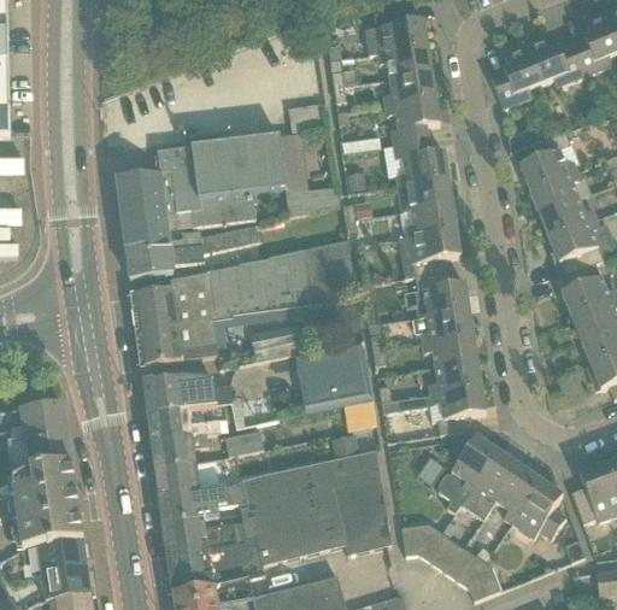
[(0,0),(0,134),(11,135),(7,0),(0,0)]
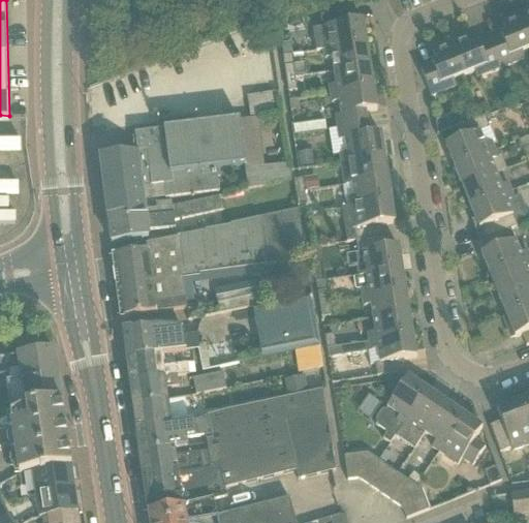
[(528,6),(520,10),(528,34),(528,6)]
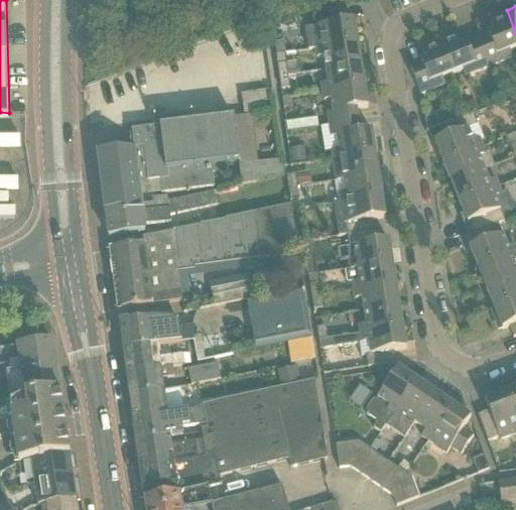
[(314,23),(306,24),(309,46),(315,45),(358,38),(355,17),(343,19),(342,12),(341,7),(320,10),(313,11),(313,12),(314,23)]
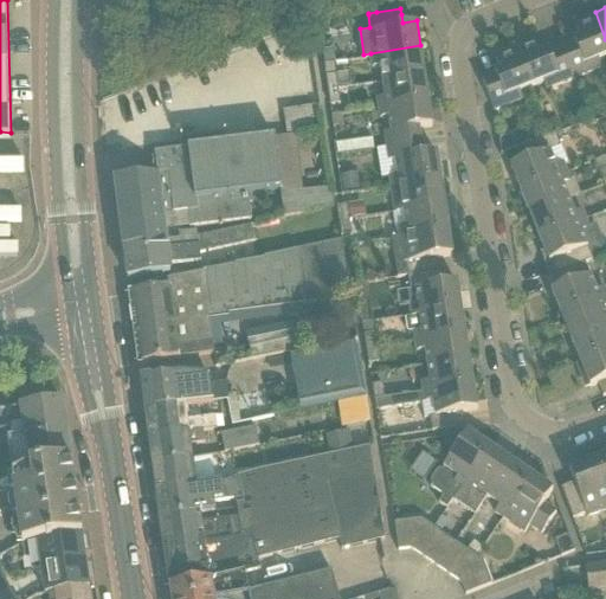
[(605,39),(595,12),(574,20),(580,34),(561,43),(574,75),(601,64),(599,56),(605,52),(605,39)]
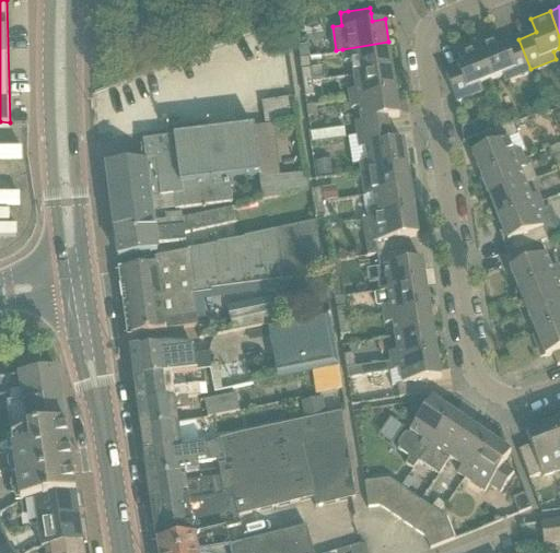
[(531,69),(518,39),(501,46),(496,33),(477,40),(491,77),(502,71),(505,79),(531,69)]
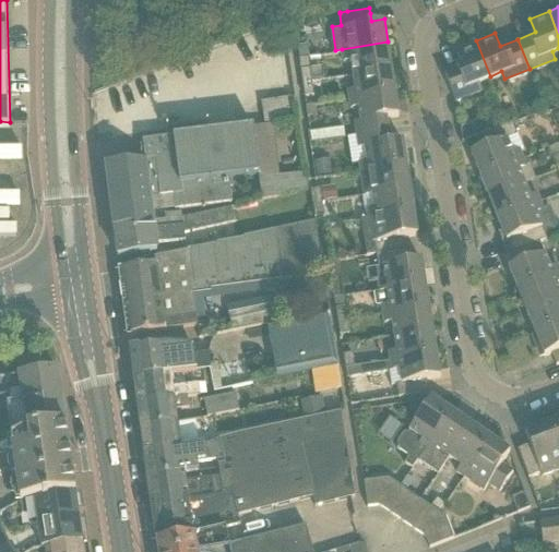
[(490,76),(476,40),(458,48),(462,61),(444,68),(456,98),(483,87),(479,81),(490,76)]
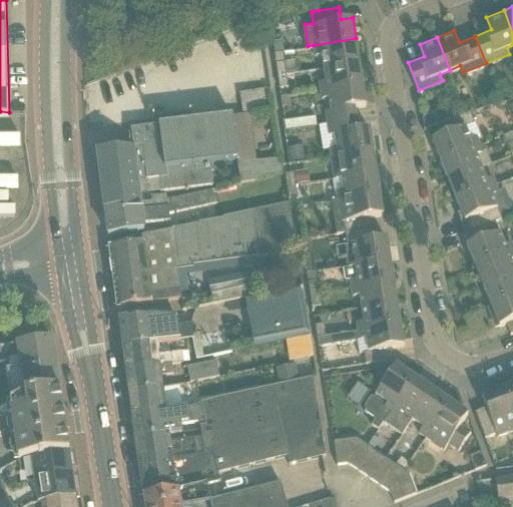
[(360,59),(356,38),(314,45),(316,54),(323,53),(325,65),(360,59)]
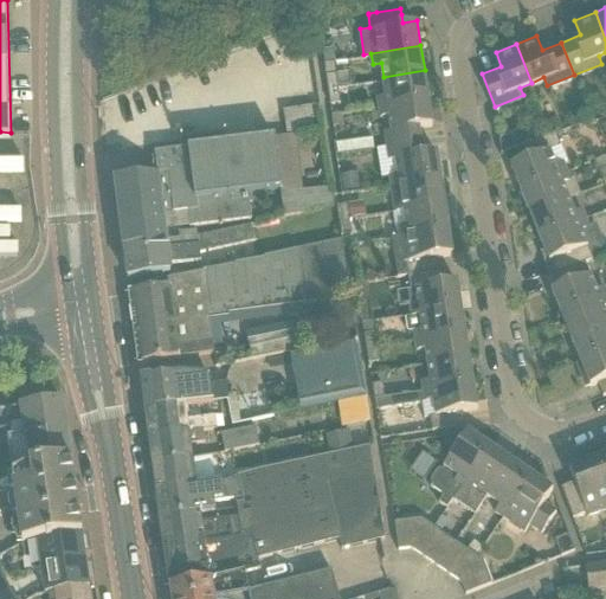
[(429,96),(425,70),(384,77),(386,94),(378,95),(379,104),(429,96)]
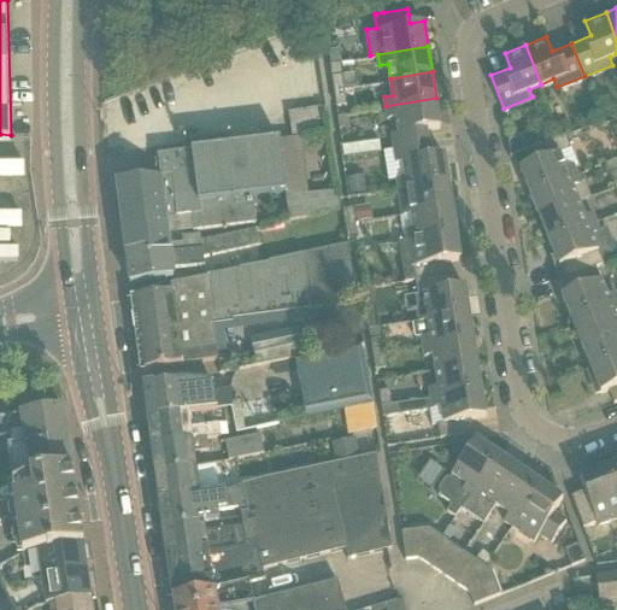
[(341,72),(331,75),(333,87),(344,86),(341,72)]
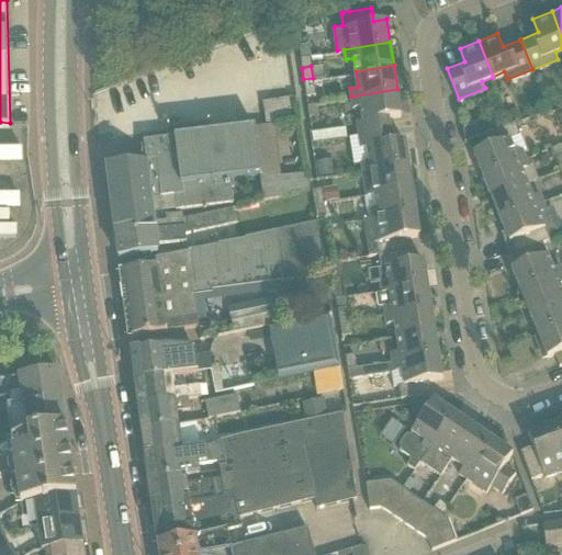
[(315,90),(313,78),(303,79),(305,91),(315,90)]
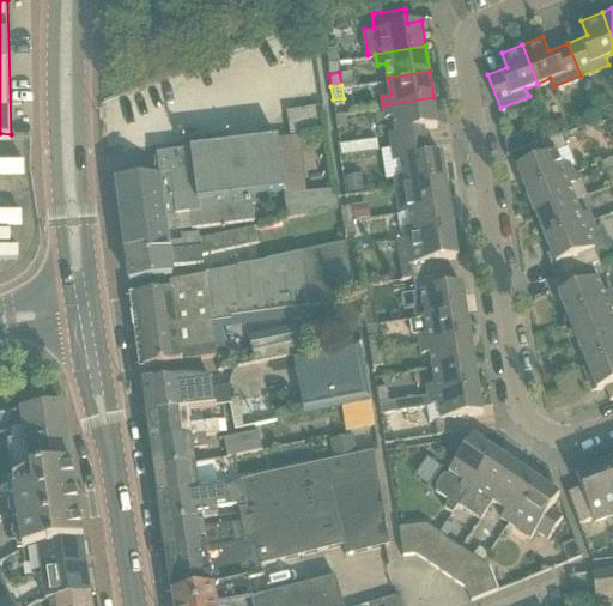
[(438,123),(434,97),(383,105),(386,115),(394,114),(396,129),(390,131),(393,145),(426,139),(424,126),(438,123)]
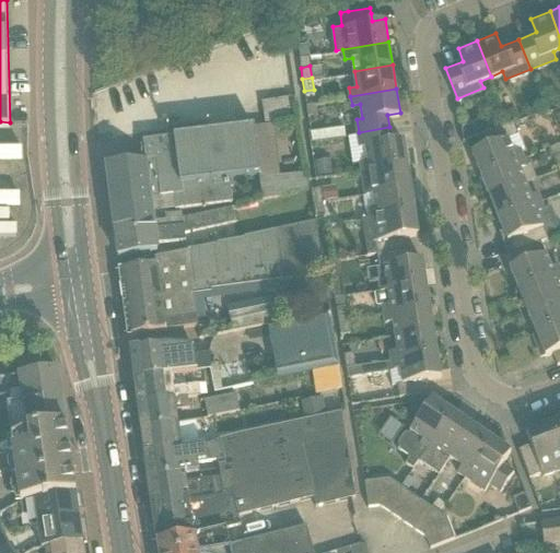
[(261,97),(265,121),(272,120),(294,117),(291,94),(261,97)]
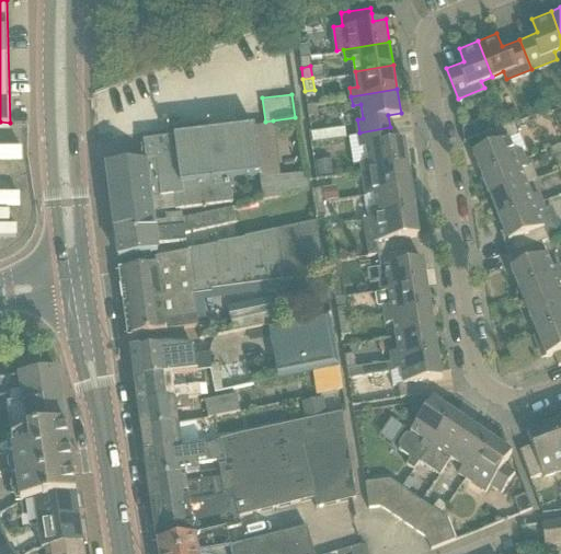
[(482,172),(525,154),(522,147),(515,149),(510,136),(521,131),(515,119),(487,130),(492,142),(473,150),(482,172)]
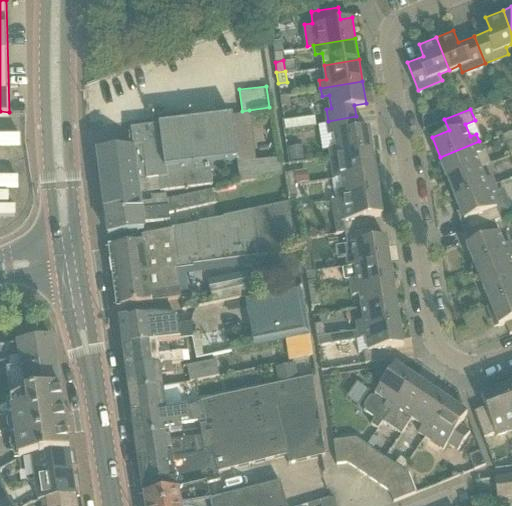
[(211,181),(209,161),(238,156),(241,177),(281,169),(279,153),(257,157),(249,110),(242,111),(190,118),(189,110),(152,115),(153,123),(131,126),(133,144),(97,148),(105,206),(124,203),(125,209),(168,204),(167,196),(166,192),(152,194),(153,199),(141,201),(140,188),(159,185),(159,188),(211,181)]
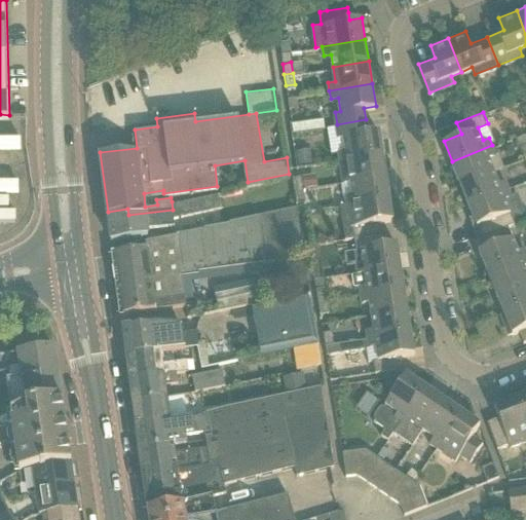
[(367,132),(366,119),(337,124),(339,136),(343,136),(346,149),(338,150),(340,158),(382,151),(383,151),(379,130),(367,132)]
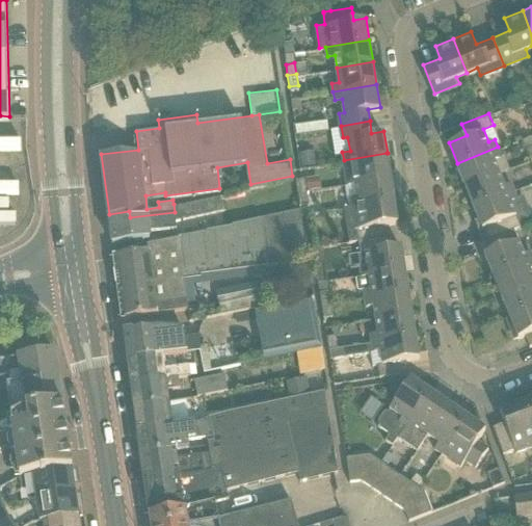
[(495,158),(502,155),(498,147),(457,163),(466,184),(500,171),(495,158)]
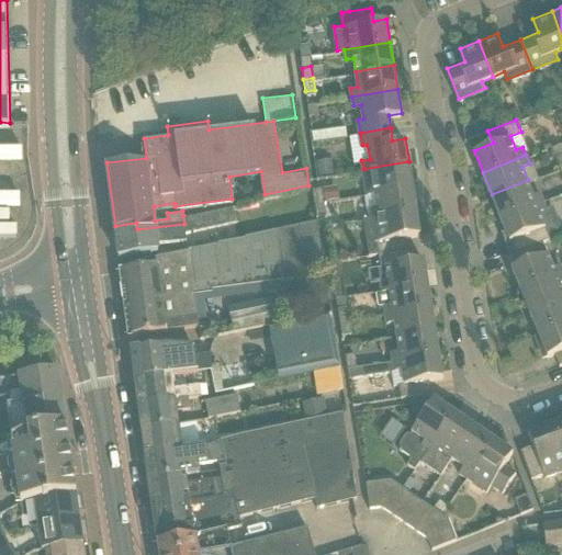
[(413,185),(409,161),(408,161),(363,169),(364,179),(372,178),(374,191),(413,185)]
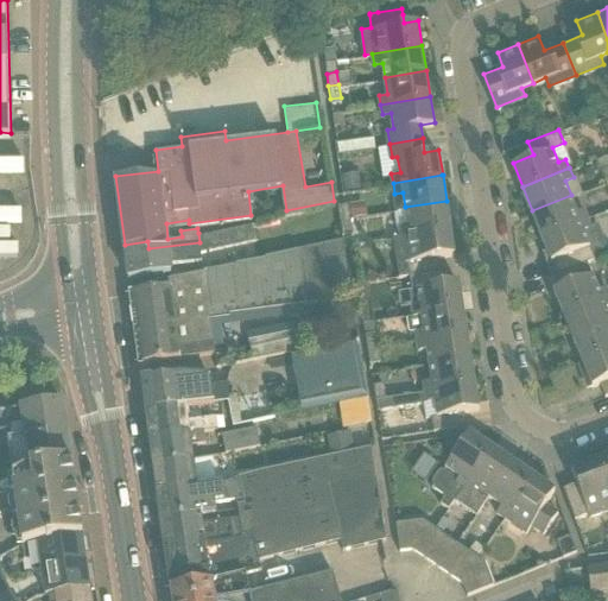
[(542,234),(588,215),(584,207),(577,209),(571,195),(532,210),(542,234)]
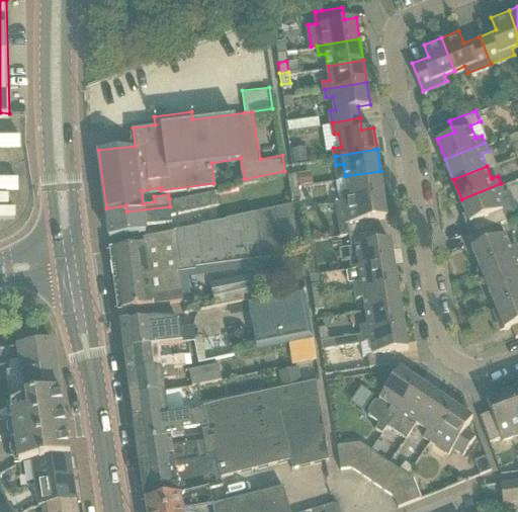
[(286,171),(289,185),(297,184),(295,170),(286,171)]
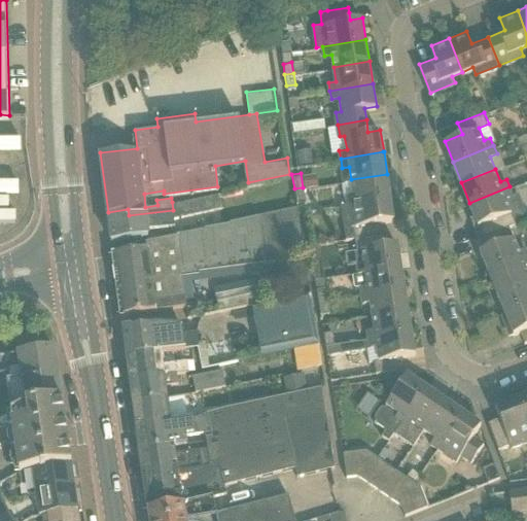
[(391,197),(387,174),(351,179),(353,194),(346,195),(348,203),(390,196),(391,197)]
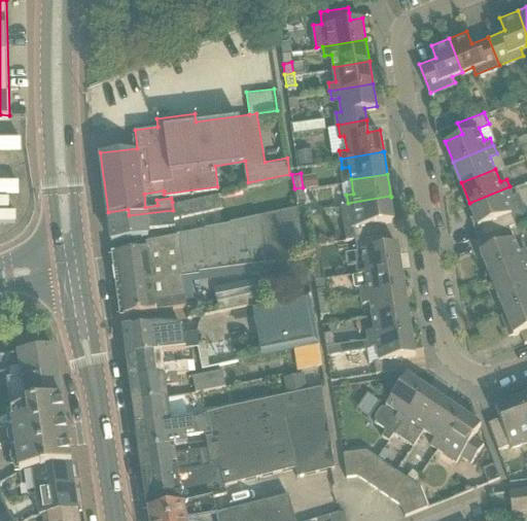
[(510,186),(469,203),(483,235),(510,224),(526,216),(526,213),(519,193),(514,195),(510,186)]
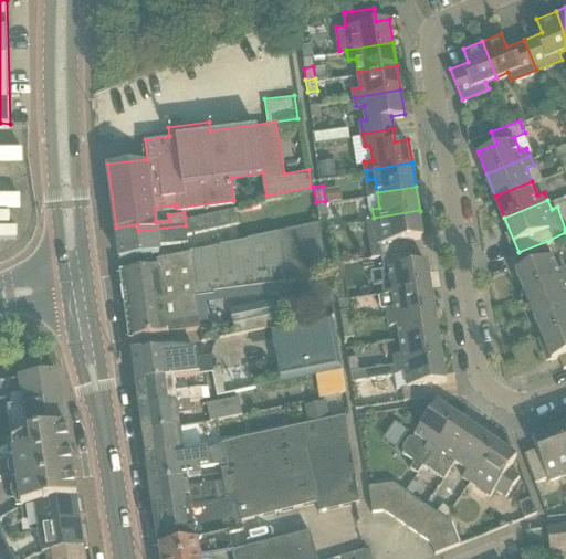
[(326,212),(325,201),(316,202),(317,214),(326,212)]
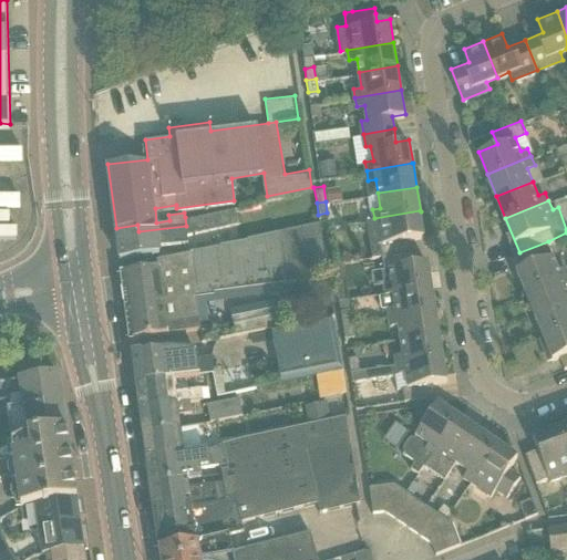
[(188,239),(187,231),(237,220),(234,206),(185,217),(186,226),(138,231),(137,225),(116,228),(121,257),(124,257),(125,261),(140,258),(140,255),(160,251),(158,242),(188,239)]
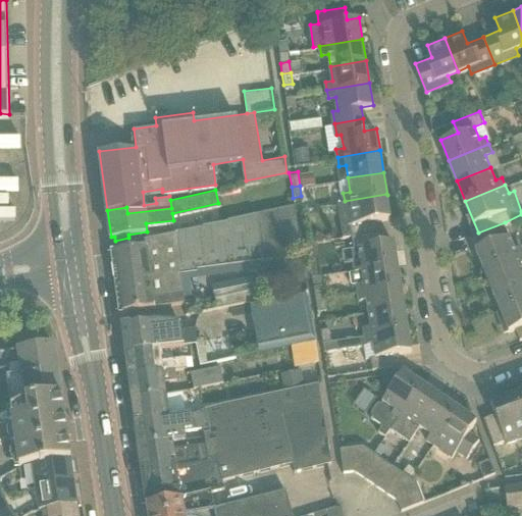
[(345,201),(336,203),(341,223),(350,222),(352,234),(379,229),(380,229),(378,218),(390,216),(387,195),(386,194),(345,201)]
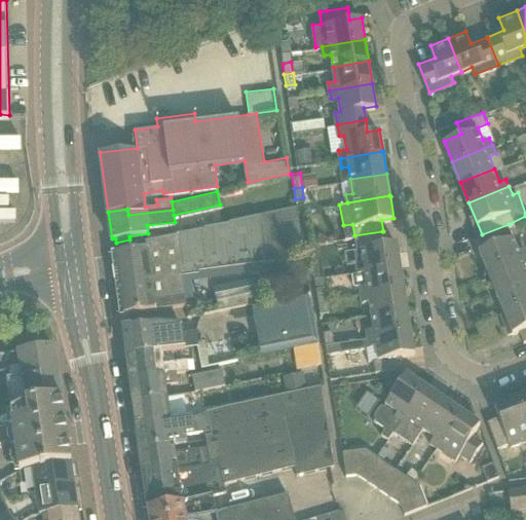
[(303,255),(296,203),(228,218),(228,219),(205,223),(207,225),(176,229),(177,232),(145,236),(147,246),(132,248),(129,239),(116,243),(117,250),(113,250),(118,288),(183,279),(182,271),(199,269),(199,267),(303,255)]
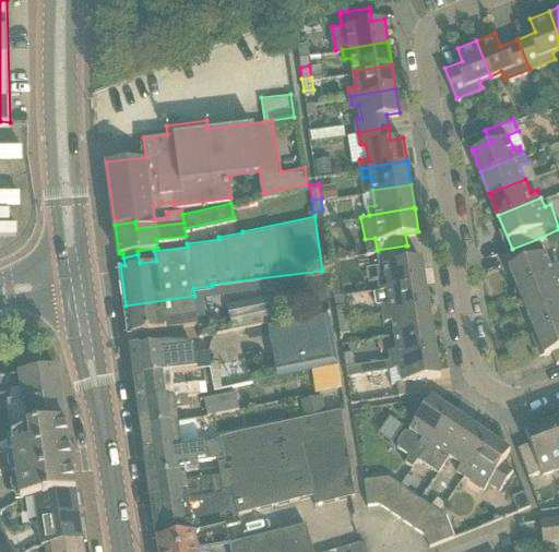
[(519,286),(558,270),(558,263),(558,261),(550,263),(540,238),(512,249),(508,251),(512,263),(510,264),(519,286)]
